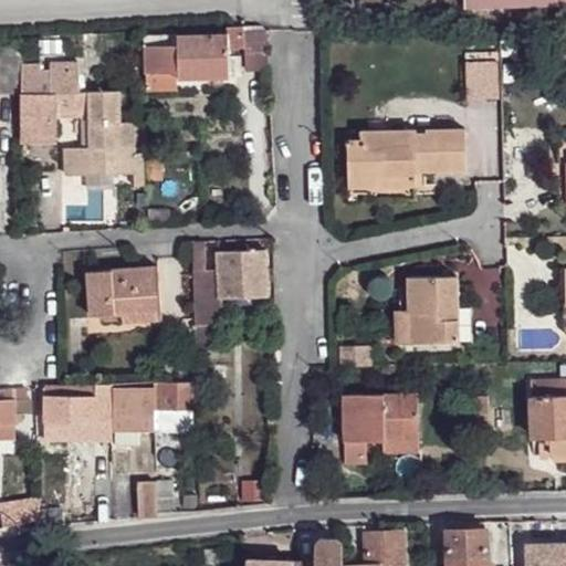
[(380,10),(366,10),(366,27),(380,27),(380,10)]
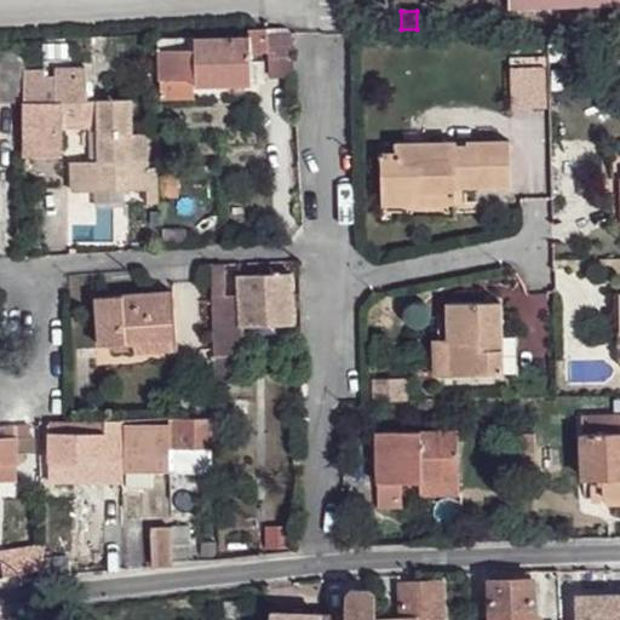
[(250,36),(250,52),(268,53),(267,34),(265,28),(250,29),(250,36)]
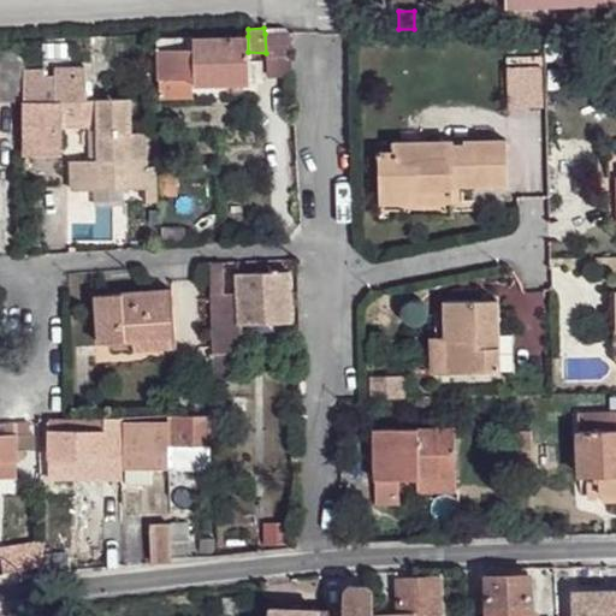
[(266,53),(267,76),(292,75),(289,31),(265,34),(266,53)]
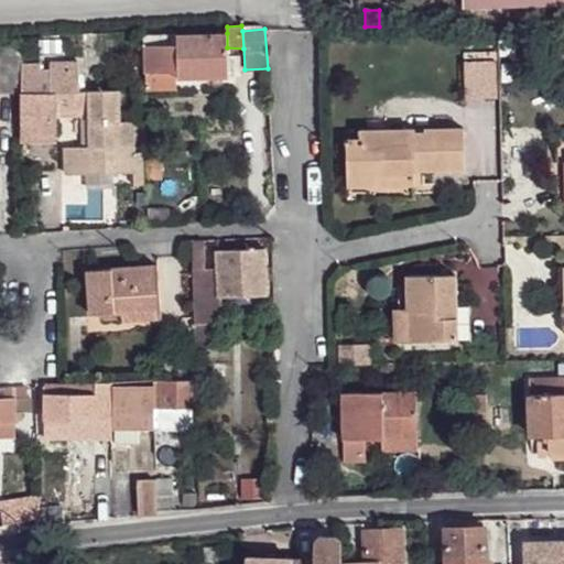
[(144,35),(145,72),(175,71),(228,69),(227,47),(227,33),(144,35)]
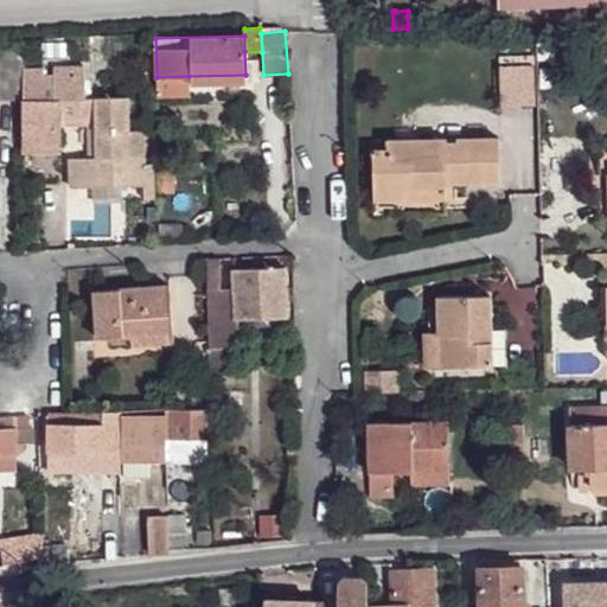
[(0,97),(23,97),(23,65),(23,50),(0,50),(0,97)]
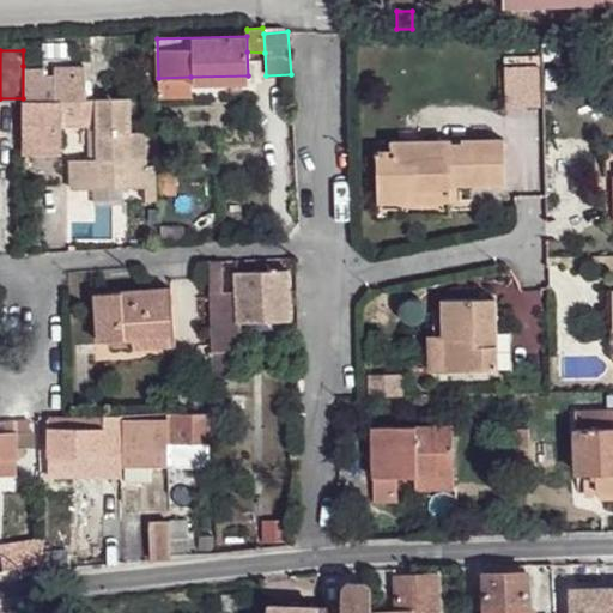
[(23,98),(24,151),(61,151),(61,128),(61,121),(95,120),(95,127),(96,159),(68,161),(70,189),(90,188),(111,188),(129,187),(145,187),(146,200),(157,201),(156,165),(149,165),(146,132),(132,132),(132,98),(86,99),(85,67),(54,67),(54,73),(44,73),(44,66),(23,66),(23,98)]
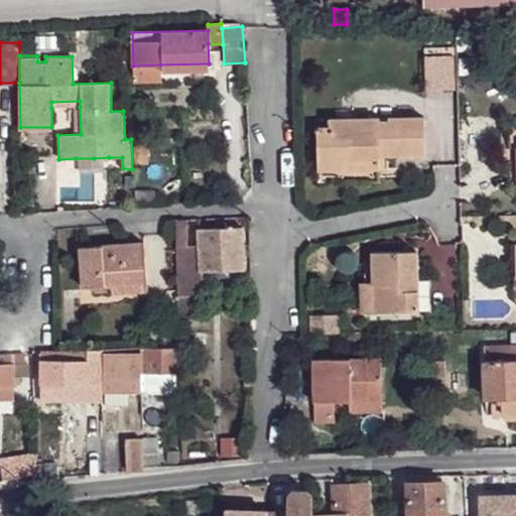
[(456,56),(426,57),(427,90),(457,89),(456,56)]
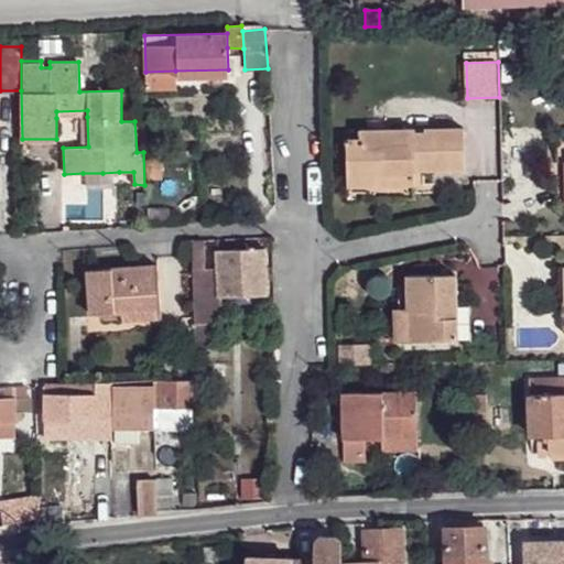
[(145,72),(145,91),(176,90),(175,71),(145,72)]
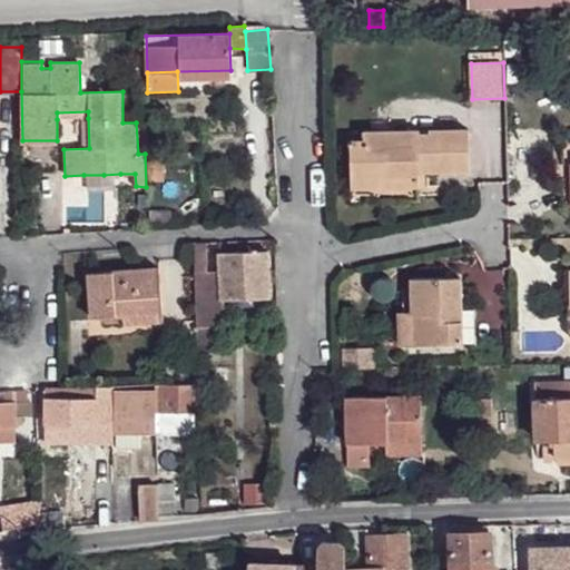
[(352,188),(352,200),(420,199),(419,170),(470,170),(469,130),(429,130),(430,134),(420,134),(420,131),(364,133),(364,140),(350,141),(351,173),(367,172),(369,188),(352,188)]
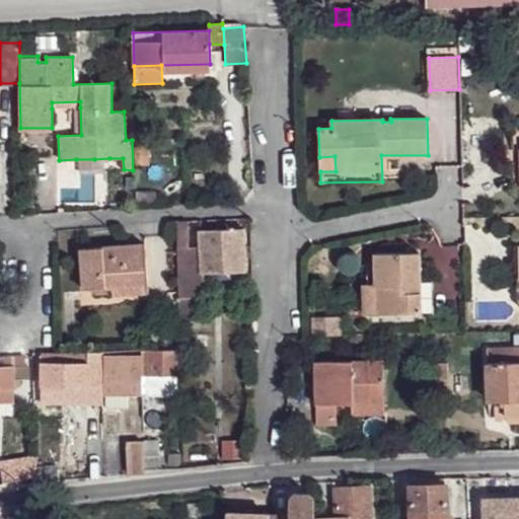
[(134,145),(135,160),(148,159),(147,144),(134,145)]
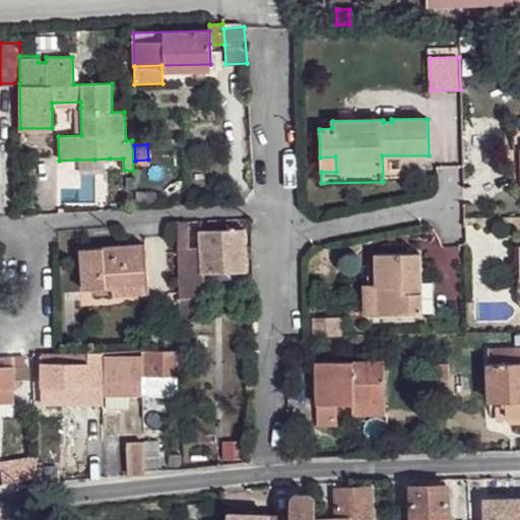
[(335,156),(320,157),(321,172),(336,172),(335,156)]
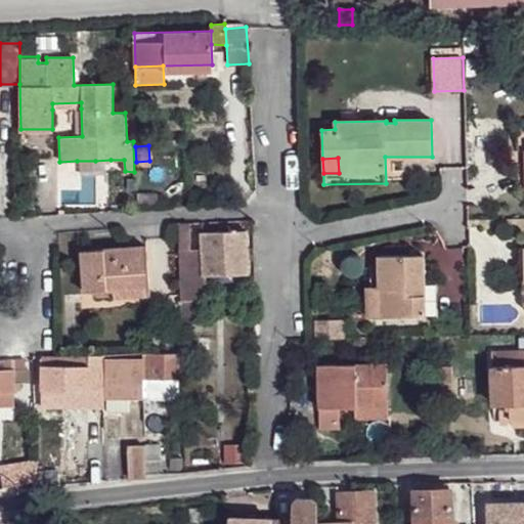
[(111,160),(95,161),(95,173),(111,173),(111,160)]
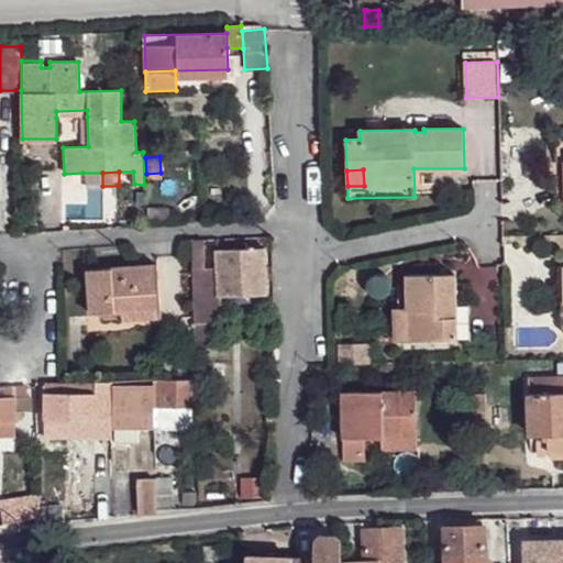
[(192,240),(194,286),(212,286),(211,268),(205,268),(205,240),(192,240)]
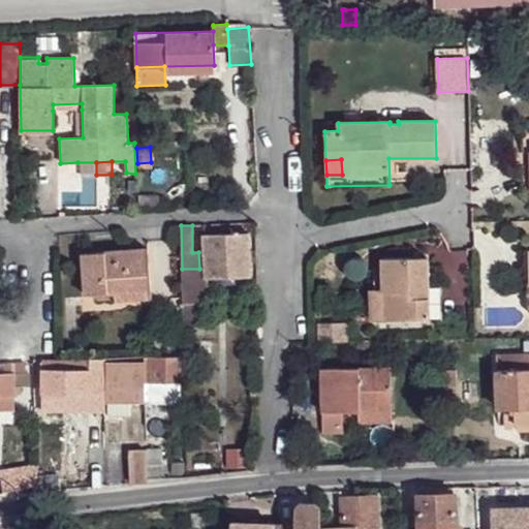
[(206,269),(207,278),(250,277),(248,232),(237,234),(237,227),(223,228),(224,234),(205,235),(206,269)]
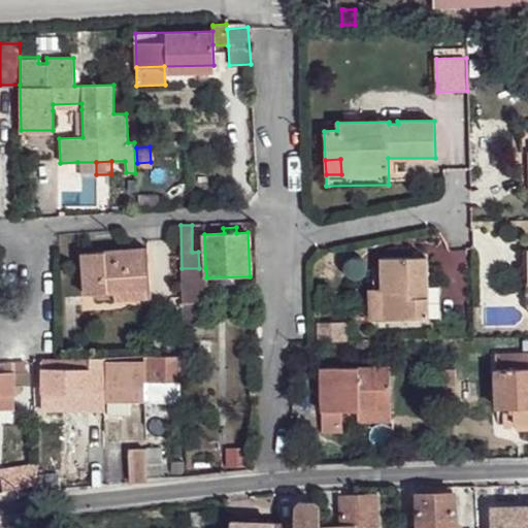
[(81,252),(85,294),(114,292),(149,290),(146,249),(81,252)]
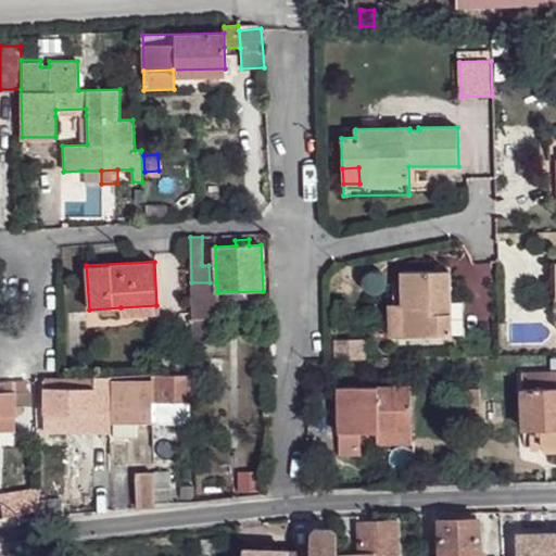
[(403,304),(403,336),(451,335),(450,270),(402,272),(403,304)]
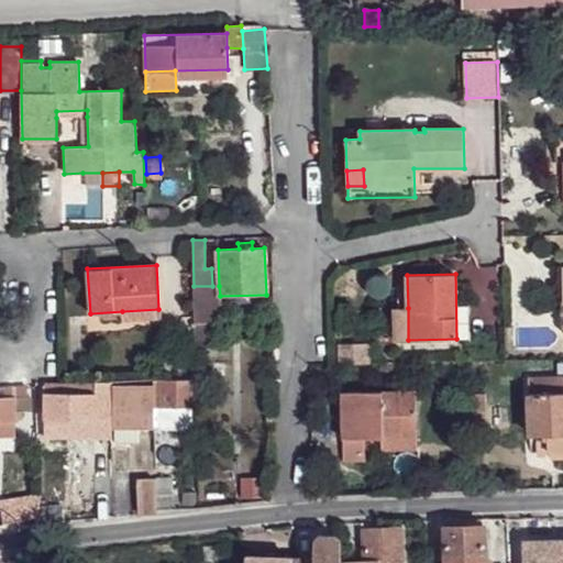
[(194,286),(196,317),(221,316),(220,296),(219,286),(212,286),(194,286)]
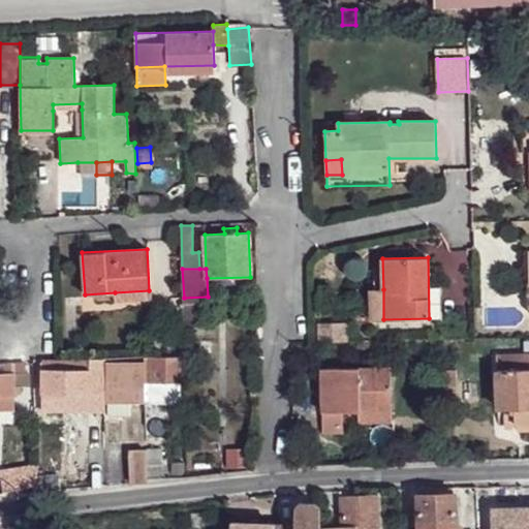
[(370,319),(383,319),(383,289),(370,289),(370,319)]
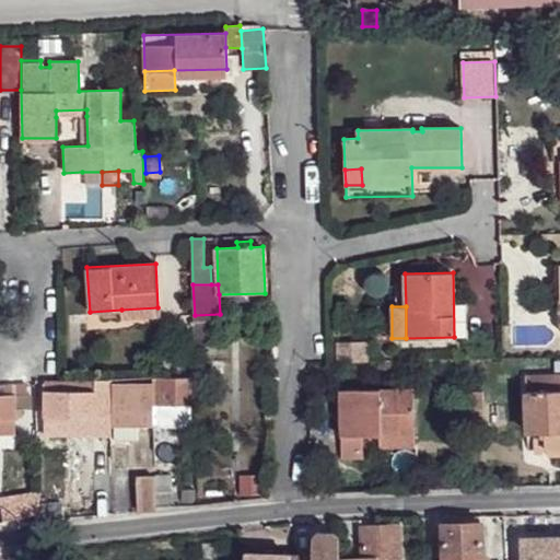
[(121,310),(121,318),(159,317),(158,307),(121,310)]
